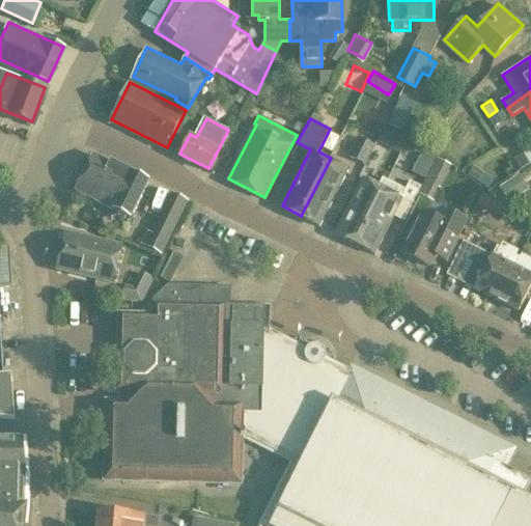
[(408,135),(384,123),(376,140),(399,150),(408,135)]
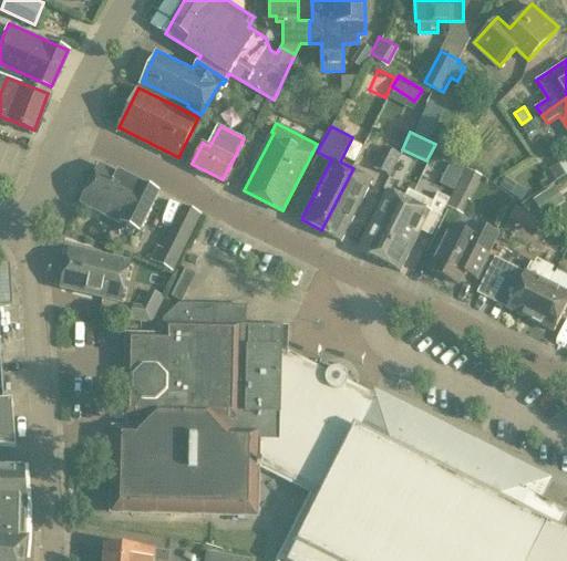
[(390,173),(400,152),(381,144),(371,165),(390,173)]
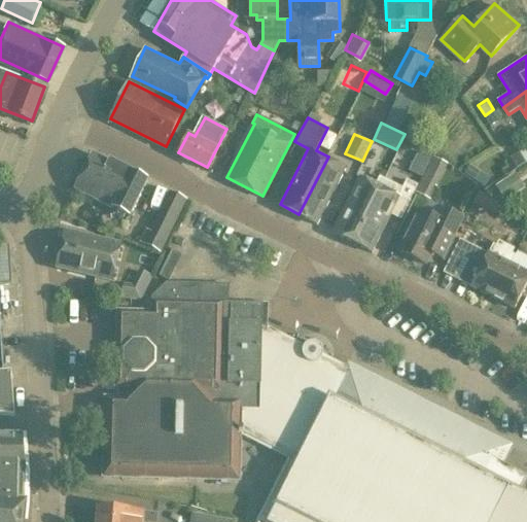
[(526,148),(519,149),(518,148),(508,154),(517,166),(525,160),(526,158),(526,148)]
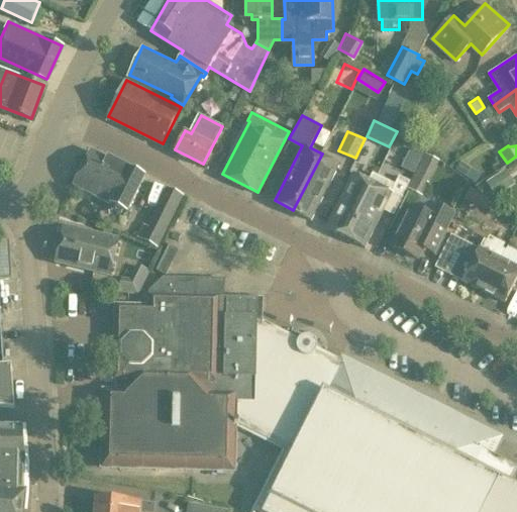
[(143,174),(90,147),(73,183),(126,210),(143,174)]
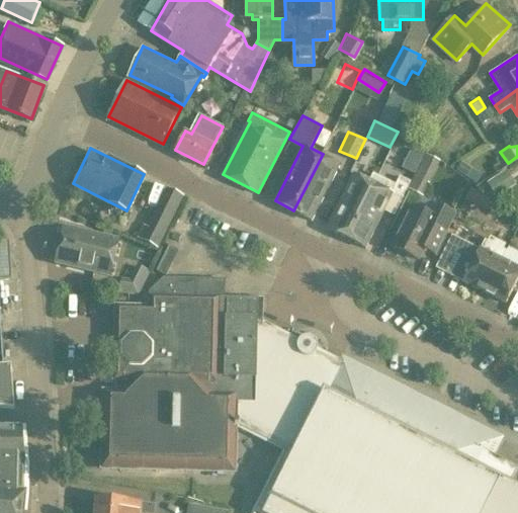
[(429,181),(440,158),(424,151),(413,174),(429,181)]
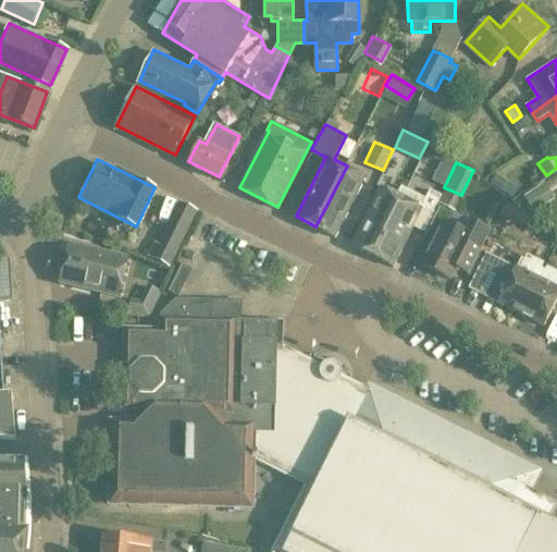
[(347,166),(316,227),(336,236),(367,175),(347,166)]
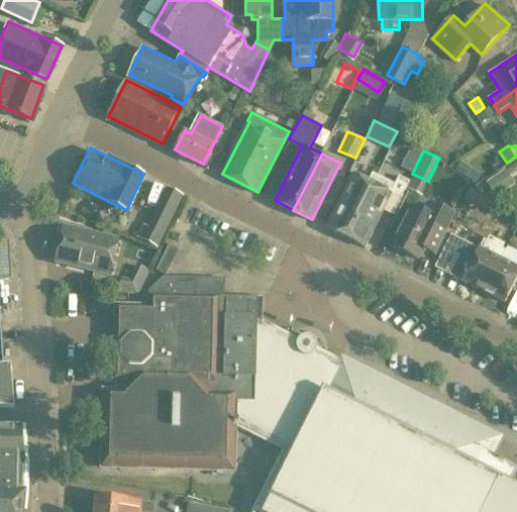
[(372,171),(368,179),(369,179),(364,189),(370,192),(347,237),(366,245),(384,208),(394,213),(403,194),(401,194),(409,179),(398,174),(394,182),(372,171)]
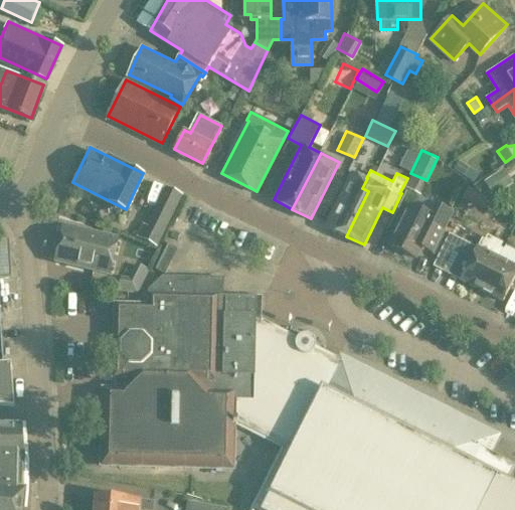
[(367,178),(366,178),(353,171),(326,226),(346,236),(368,191),(362,188),(367,178)]
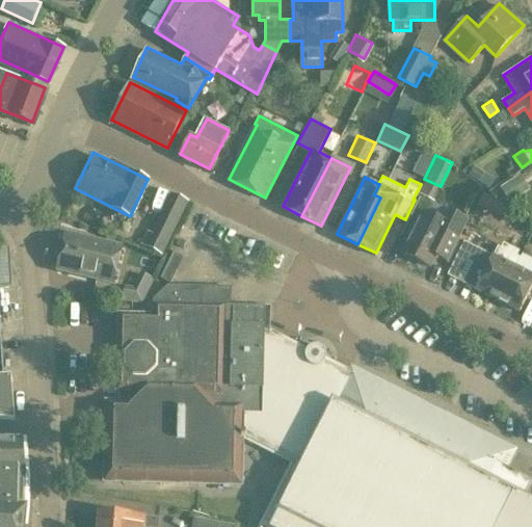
[(187,200),(170,190),(144,243),(161,252),(187,200)]
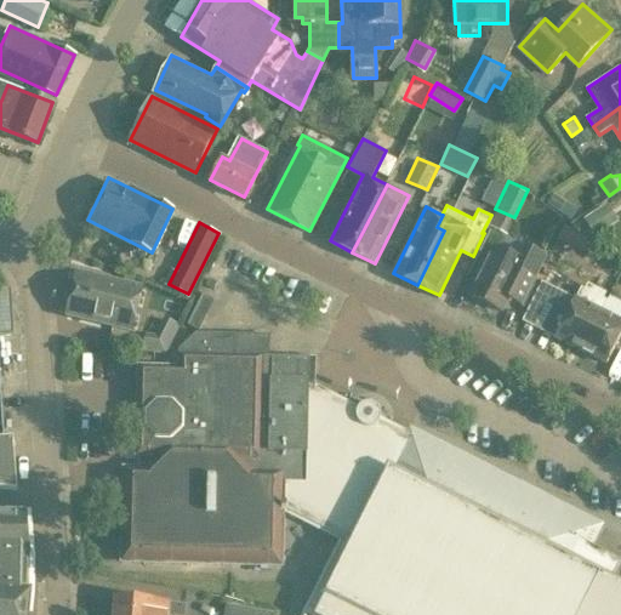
[(556,237),(563,239),(569,227),(563,223),(556,237)]
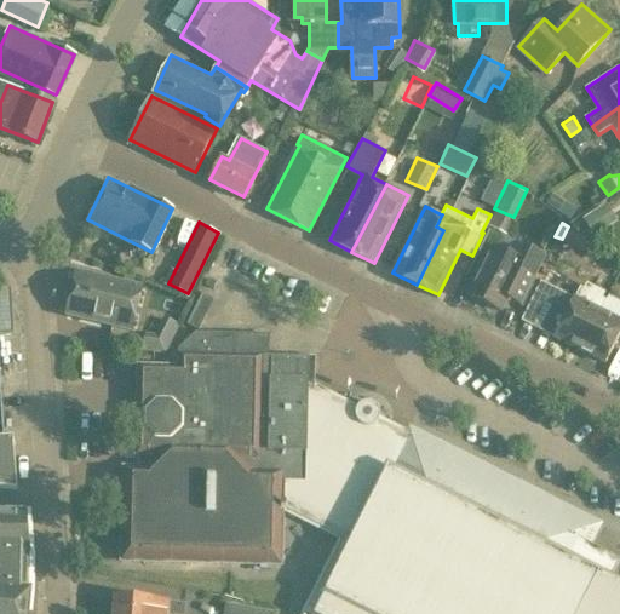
[(526,245),(521,253),(495,241),(470,291),(500,307),(506,296),(520,303),(534,275),(545,254),(526,245)]
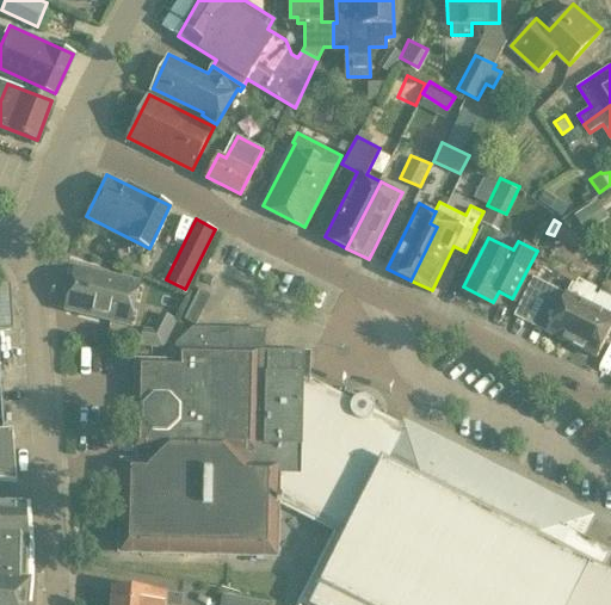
[(139,282),(74,265),(63,307),(129,323),(139,282)]
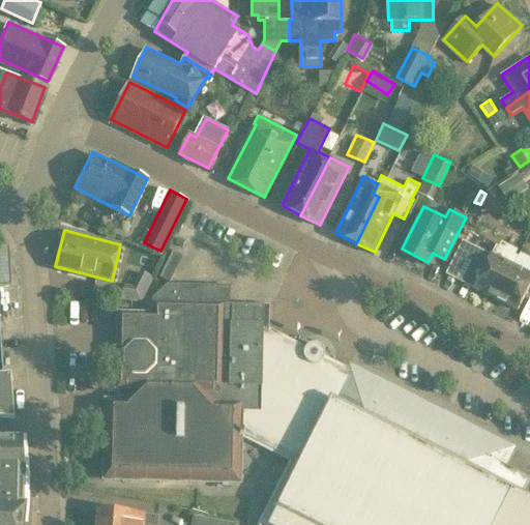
[(477,246),(457,235),(444,259),(450,262),(445,271),(497,297),(513,264),(512,264),(518,254),(513,253),(517,248),(501,240),(498,244),(496,243),(491,254),(477,246)]
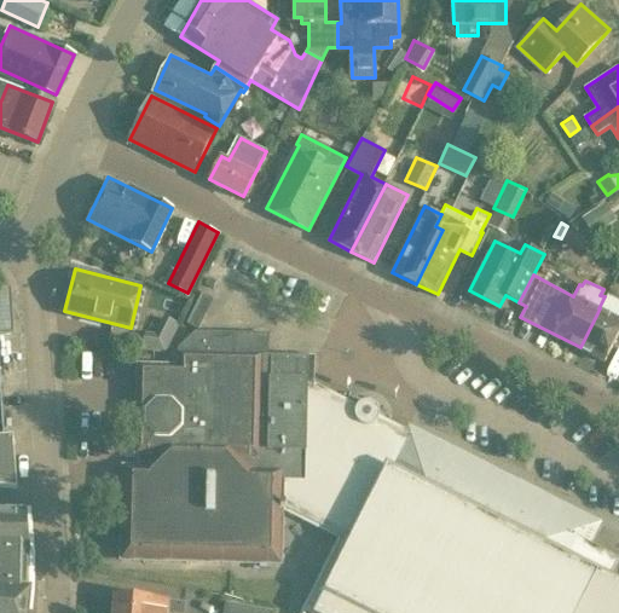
[(201,290),(186,321),(198,327),(213,296),(201,290)]
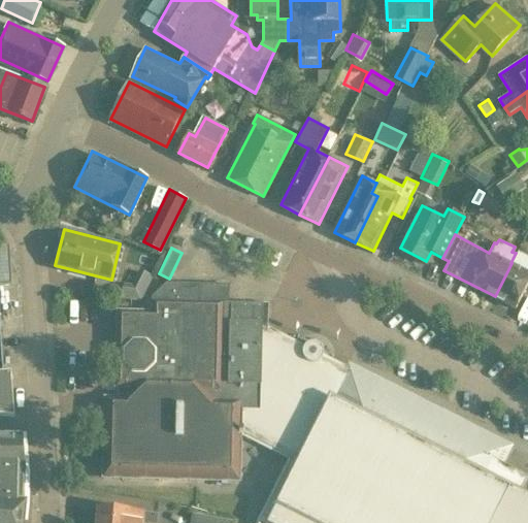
[(527,271),(512,263),(495,296),(517,306),(527,286),(527,285),(527,271)]
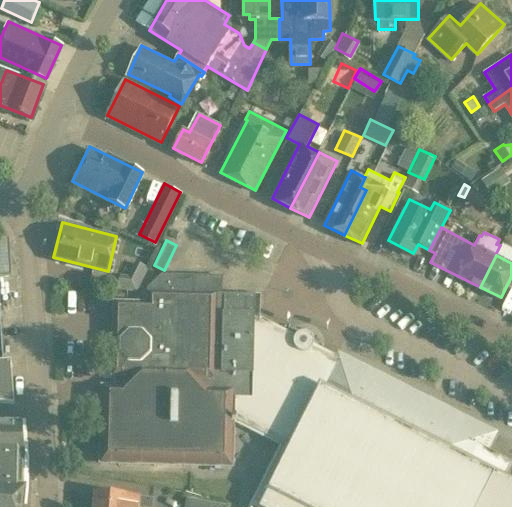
[(511,506),(511,480),(503,476),(511,459),(488,447),(496,430),(338,350),(335,355),(313,344),(314,339),(312,334),(308,331),(303,330),(298,332),(295,335),(259,318),(260,292),(221,291),(222,274),(161,272),(147,286),(147,288),(146,288),(146,300),(113,299),(112,375),(113,375),(113,383),(102,383),(99,460),(232,463),(233,431),(236,418),(290,445),(258,506),(511,506)]
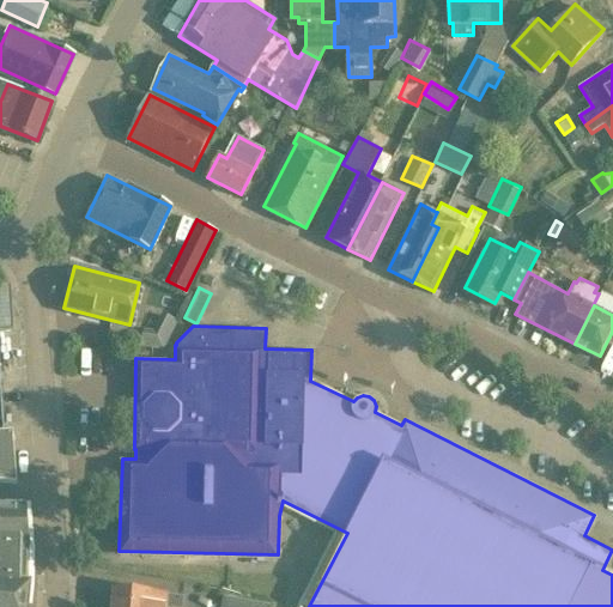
[(0,478),(16,480),(12,429),(2,429),(0,390),(0,478)]
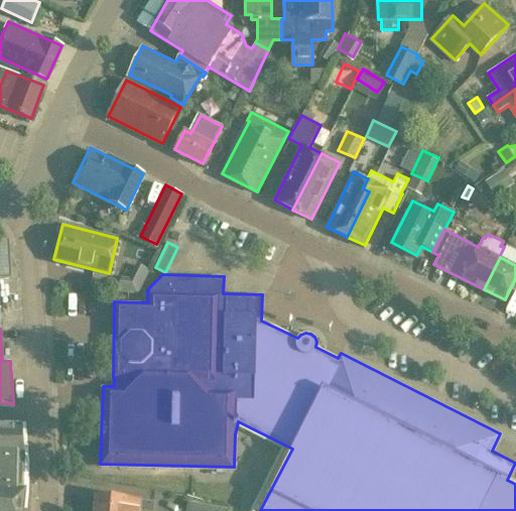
[(0,504),(21,507),(22,490),(23,460),(20,421),(19,421),(19,422),(0,421),(0,504)]
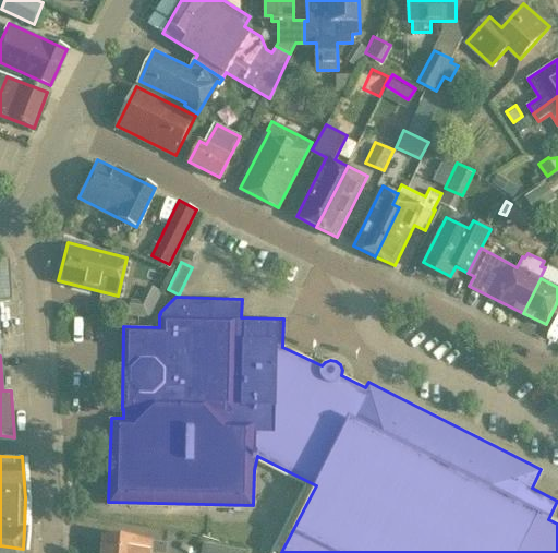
[(165,552),(166,541),(102,535),(100,552),(149,552),(150,550),(165,552)]
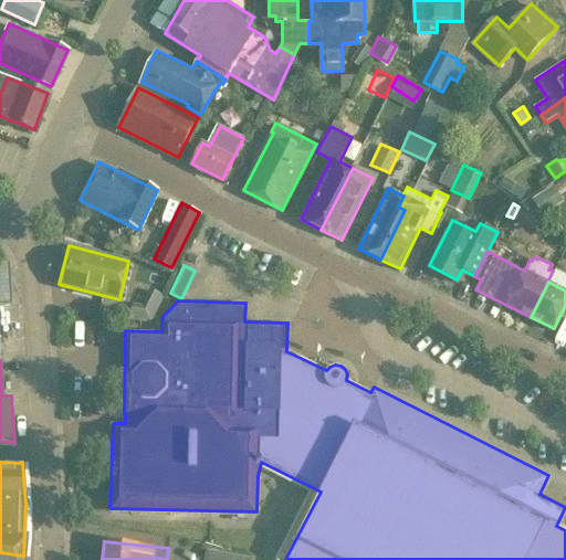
[(248,559),(249,555),(206,547),(202,559),(248,559)]
